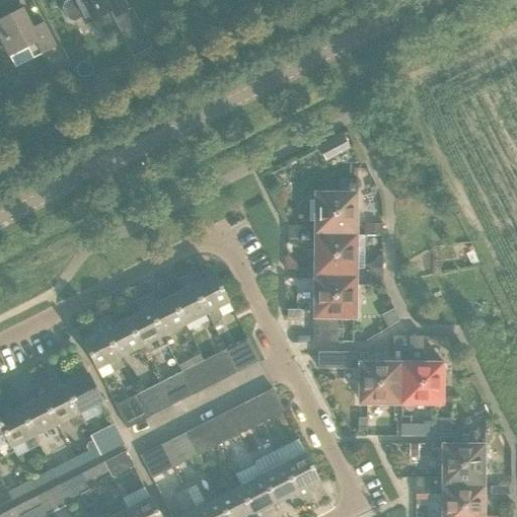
[(70,20),(75,21),(93,11),(97,18),(113,10),(116,17),(130,10),(125,0),(72,0),(66,3),(64,8),(70,20)]
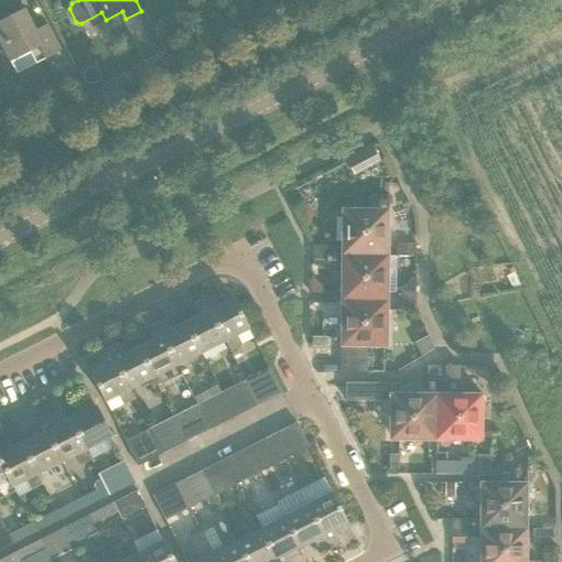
[(26,9),(0,22),(0,39),(11,62),(18,74),(38,63),(62,51),(49,24),(38,30),(26,9)]
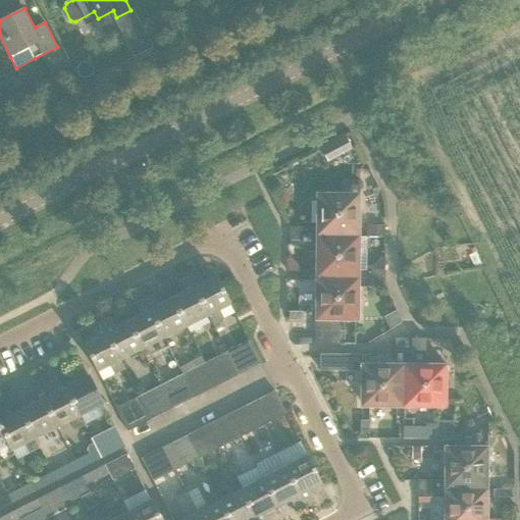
[(144,28),(130,35),(139,54),(154,47),(145,28),(144,28)]
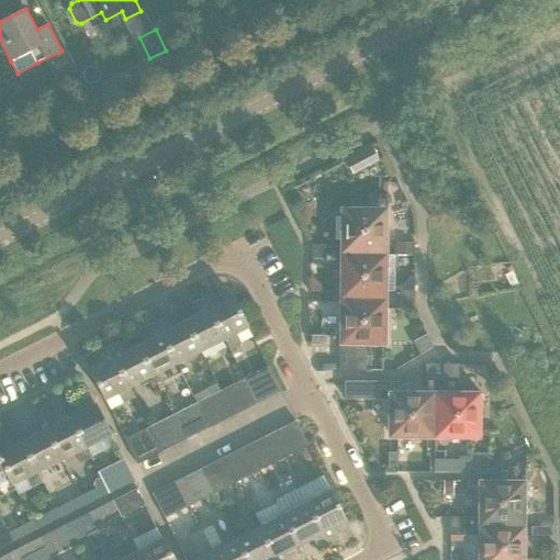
[(0,105),(1,109),(13,102),(10,94),(3,93),(0,94),(0,105)]
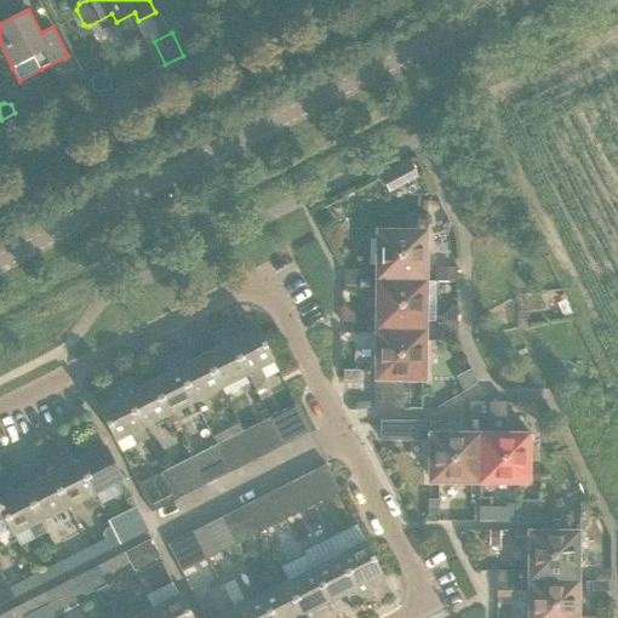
[(398,164),(405,178),(418,171),(411,156),(398,164)]
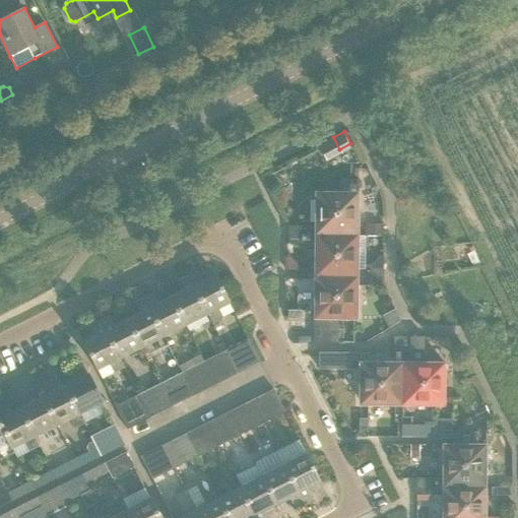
[(352,199),(359,199),(359,179),(343,179),(343,191),(316,191),(316,228),(323,228),(352,199)]
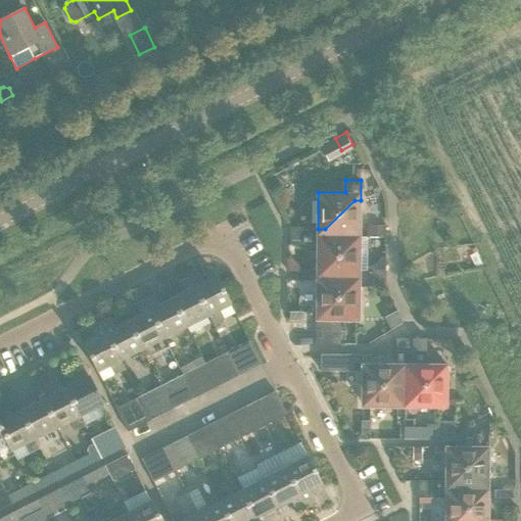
[(318,229),(318,234),(325,234),(325,235),(361,235),(361,200),(354,200),(325,229),(318,229)]
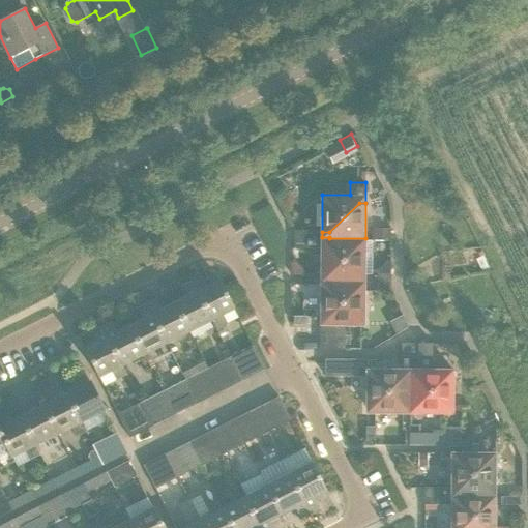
[(392,237),(392,227),(376,227),(376,237),(392,237)]
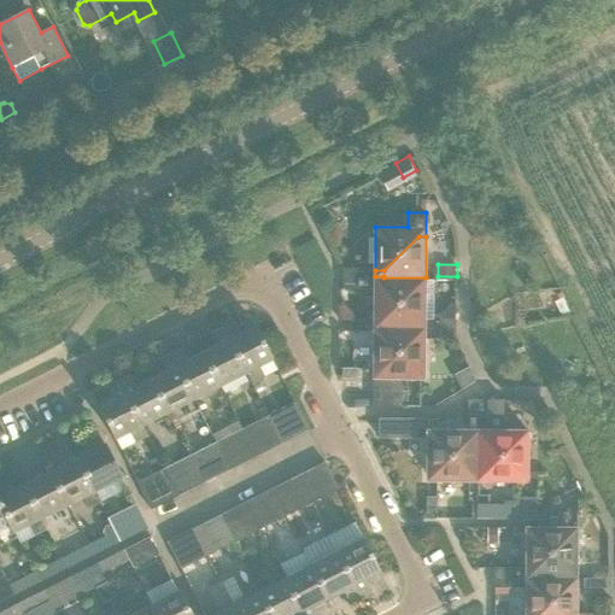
[(345,267),(345,277),(359,276),(359,275),(359,267),(345,267)]
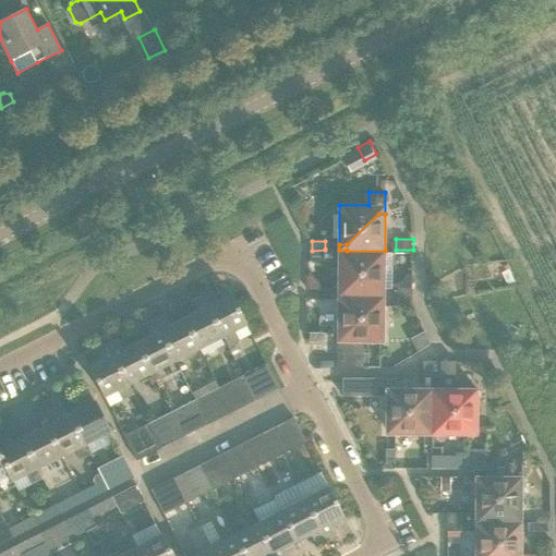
[(312,251),(312,258),(339,260),(339,295),(385,295),(347,257),(347,251),(347,250),(339,250),(338,250),(325,249),(325,250),(312,251)]
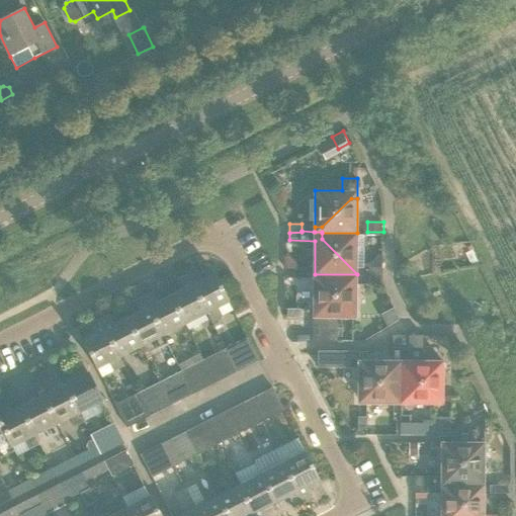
[(357,233),(322,233),(322,239),(357,274),(357,268),(357,233)]
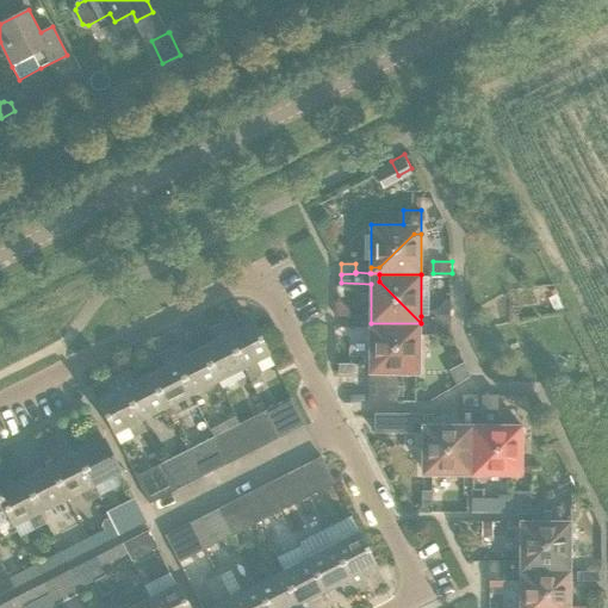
[(337,299),(337,314),(352,314),(352,309),(343,299),(337,299)]
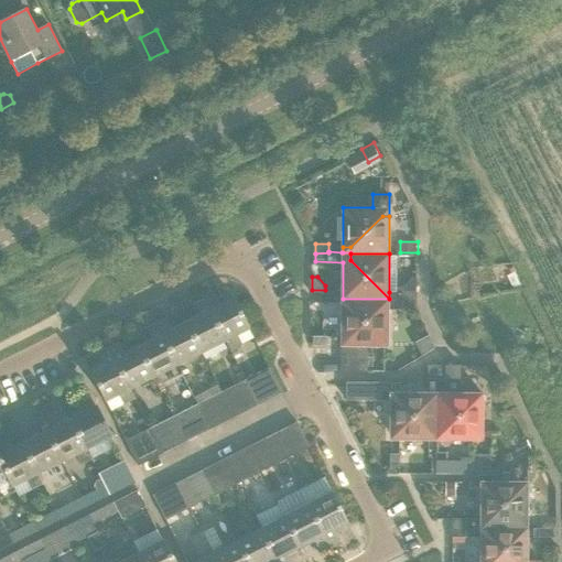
[(403,285),(397,285),(397,290),(403,290),(418,290),(418,277),(413,277),(403,285)]
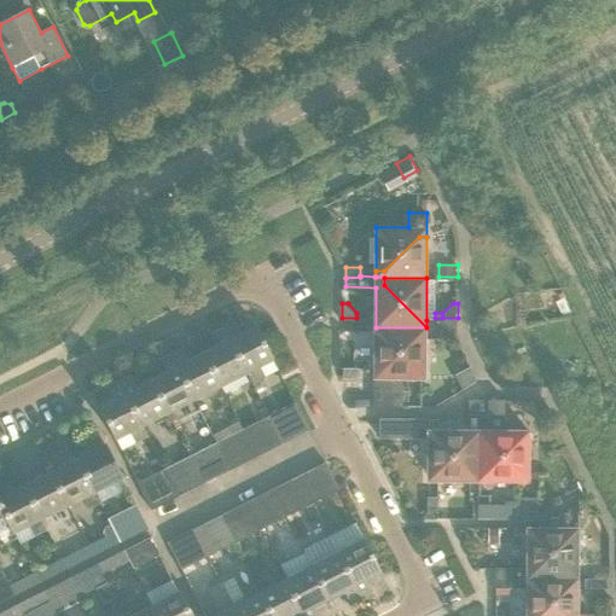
[(442,327),(457,327),(458,318),(442,318),(442,327)]
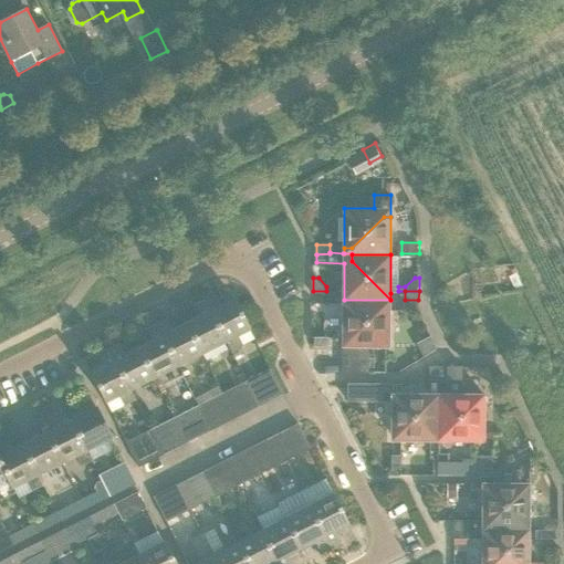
[(207,300),(228,341),(229,341),(235,352),(242,347),(244,343),(240,335),(252,329),(237,299),(222,306),(217,295),(207,300)]
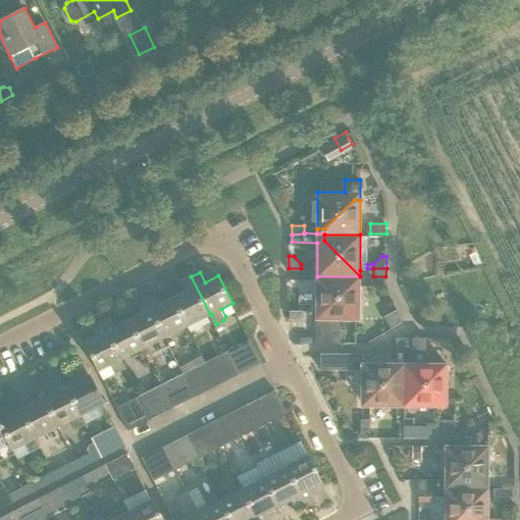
[(173,298),(188,325),(210,314),(191,276),(182,280),(187,291),(173,298)]
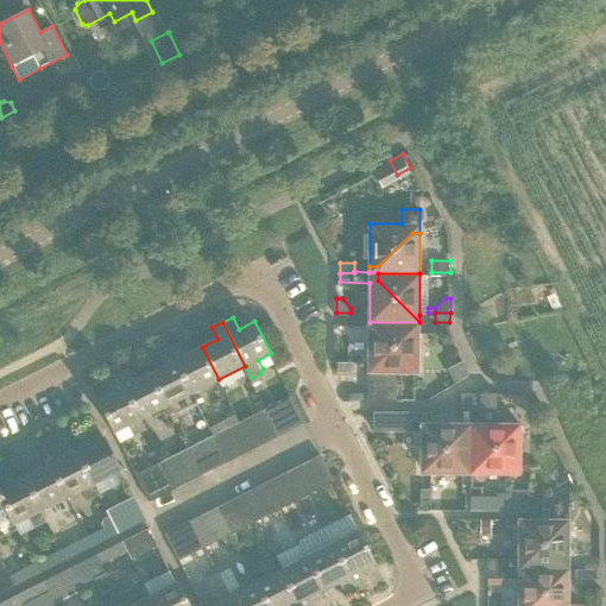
[(377,364),(370,364),(370,386),(370,399),(397,399),(397,372),(420,372),(420,322),(377,364)]
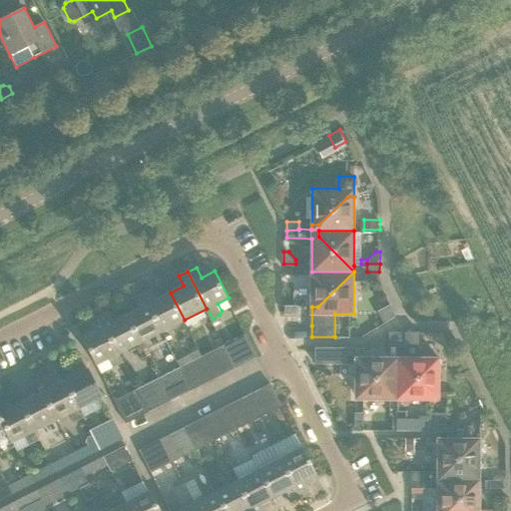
[(354,272),(312,272),(312,307),(318,307),(354,272)]
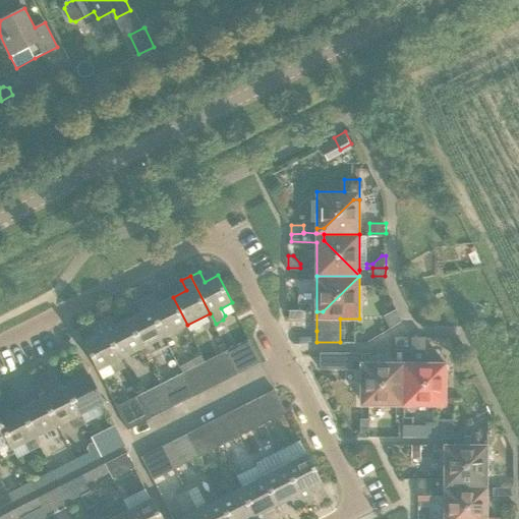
[(385,276),(372,276),(371,284),(385,284),(385,276)]
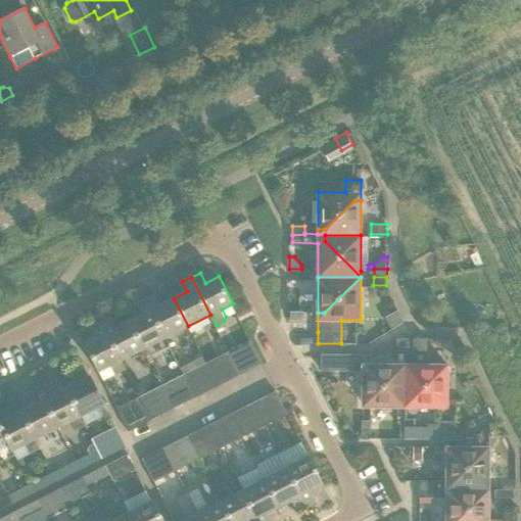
[(147,299),(167,337),(188,326),(174,298),(160,304),(155,294),(147,299)]
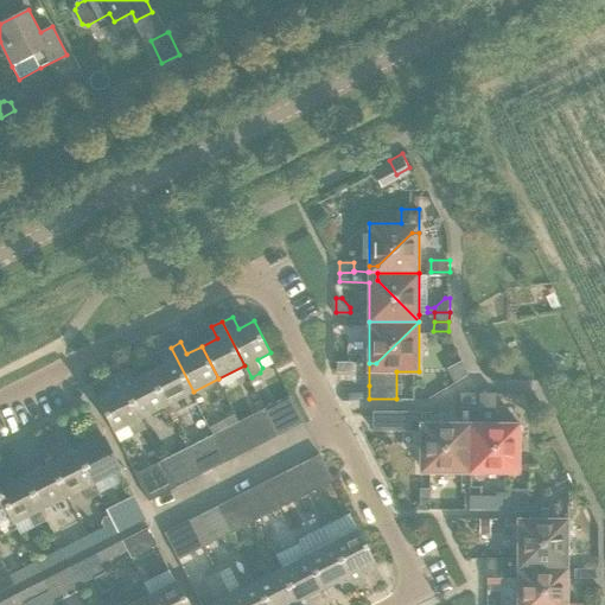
[(193,392),(171,348),(160,352),(166,364),(151,373),(167,405),(193,392)]
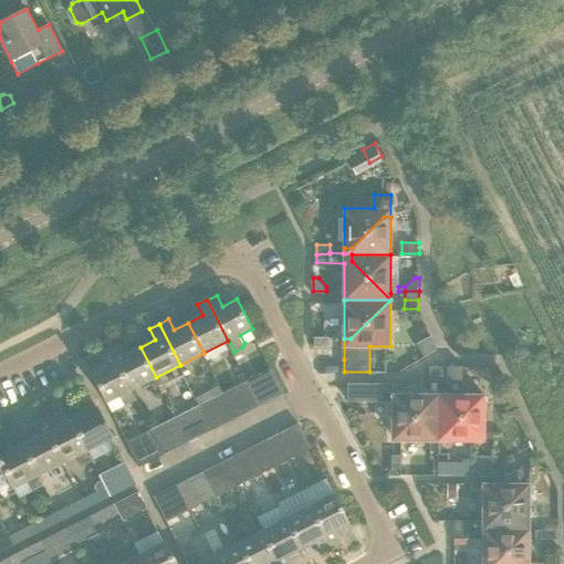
[(315,346),(329,346),(329,336),(315,336),(315,346)]
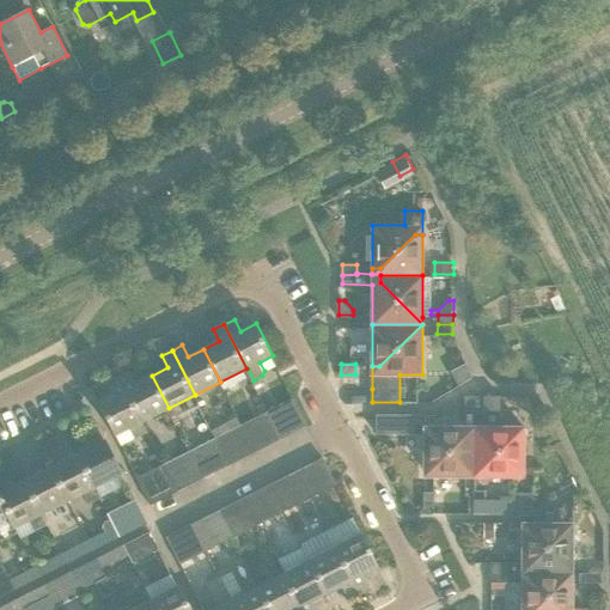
[(142,421),(144,420),(169,408),(152,376),(136,383),(130,371),(120,377),(142,421)]
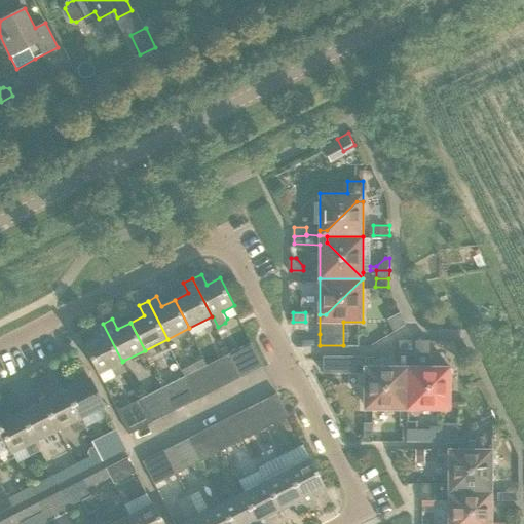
[(122,362),(103,324),(94,328),(99,338),(85,345),(100,373),(113,367),(117,376),(128,370),(123,361),(122,362)]
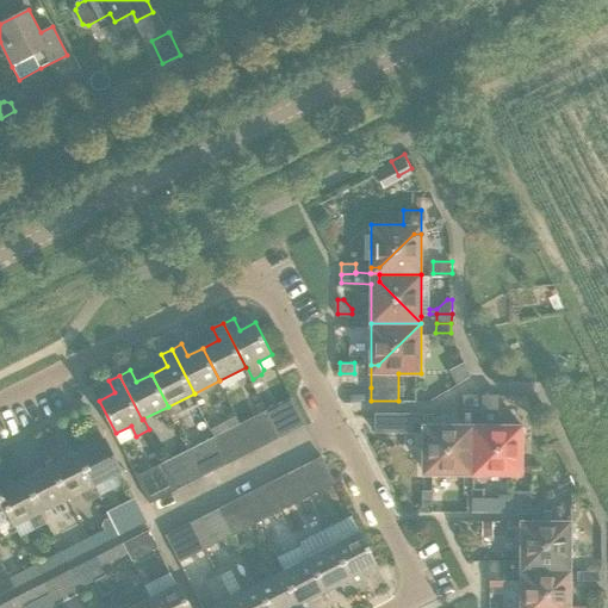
[(432,466),(432,475),(472,475),(473,394),(464,394),(464,409),(464,425),(465,425),(465,433),(432,466)]
